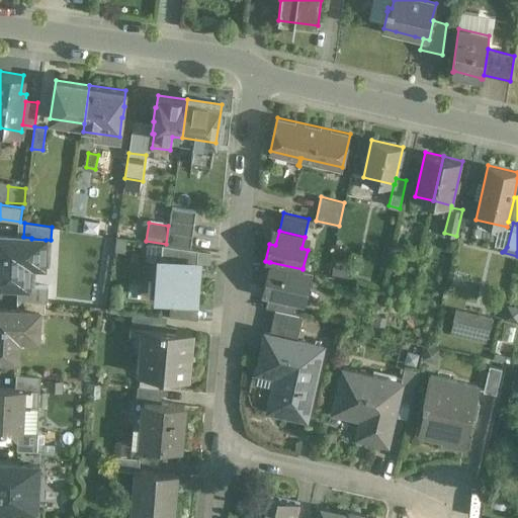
[(23,237),(0,235),(0,284),(17,285),(28,286),(28,285),(30,257),(45,257),(46,240),(31,239),(31,238),(23,237)]
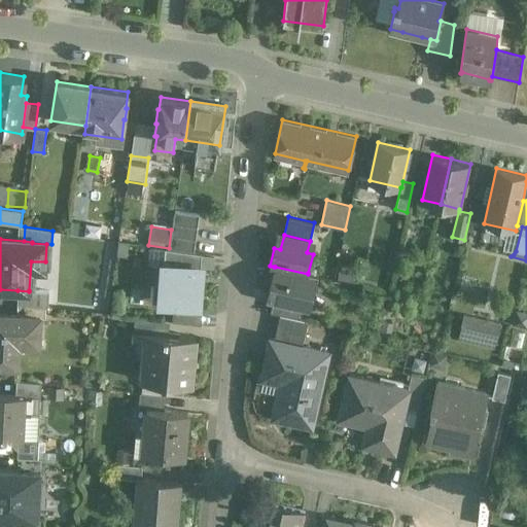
[(202,253),(165,248),(164,265),(201,267),(202,253)]
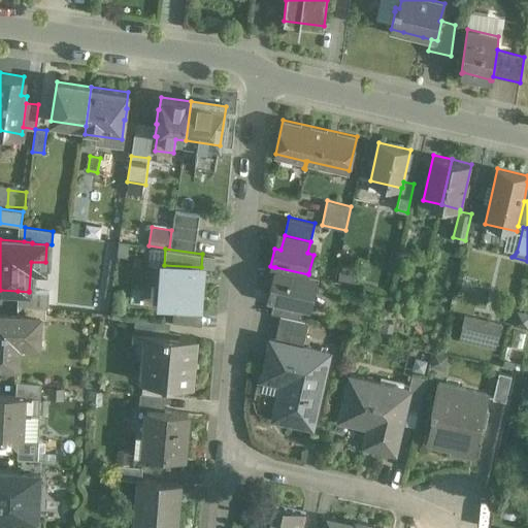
[(201,267),(164,265),(161,301),(177,303),(177,306),(191,307),(192,304),(198,304),(201,267)]
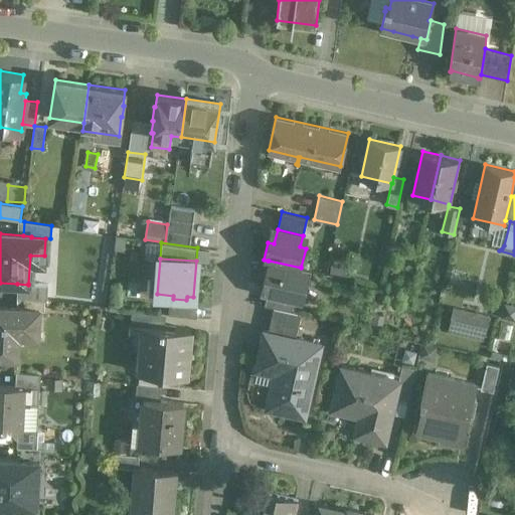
[(301,268),(269,261),(268,261),(265,278),(271,279),(267,293),(298,300),(301,284),(307,285),(310,269),(301,267),(301,268)]
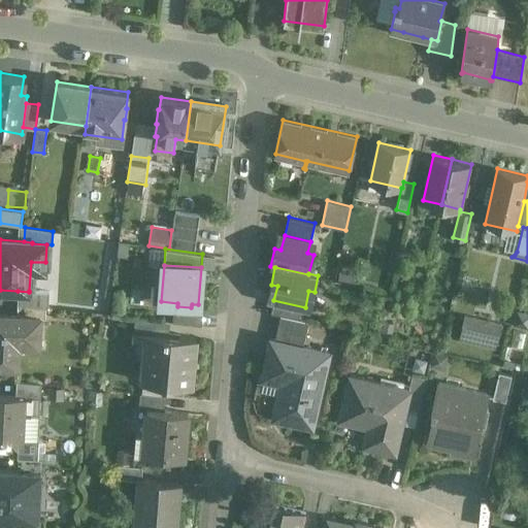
[(357,273),(340,271),(338,279),(355,283),(357,273)]
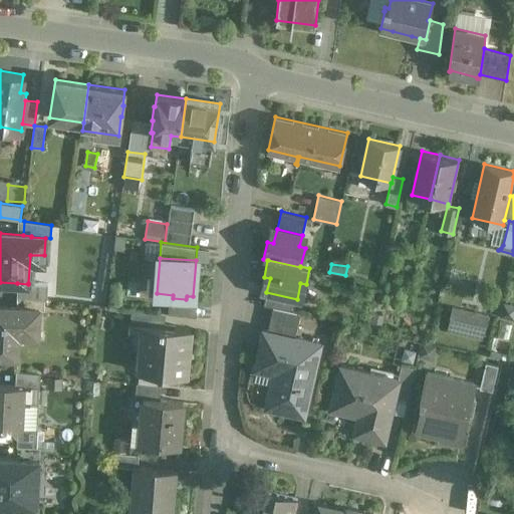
[(48,284),(28,283),(28,284),(17,283),(17,295),(45,299),(47,299),(48,284)]
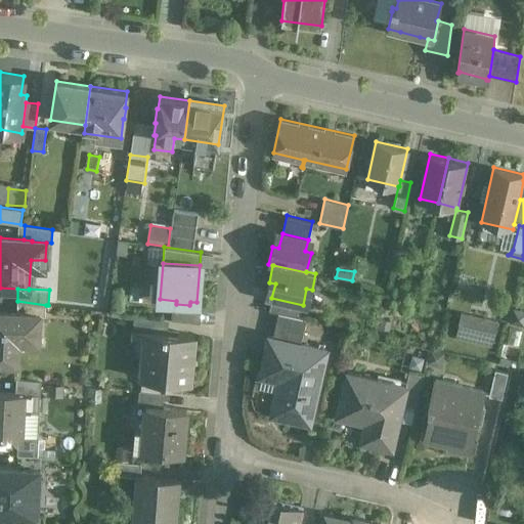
[(303,305),(271,298),(269,310),(278,312),(306,318),(300,316),(303,305)]
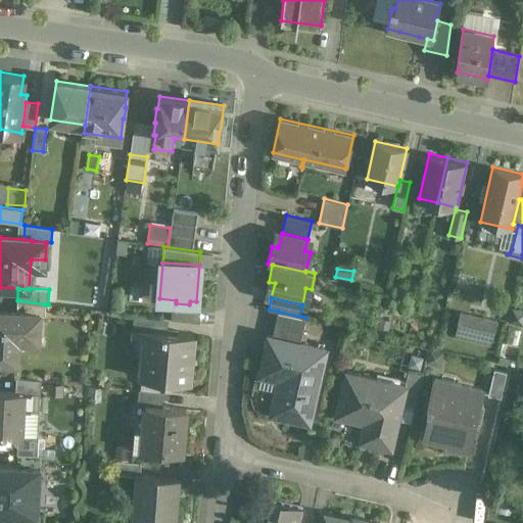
[(46,304),(17,300),(16,313),(40,314),(40,316),(45,316),(46,304)]
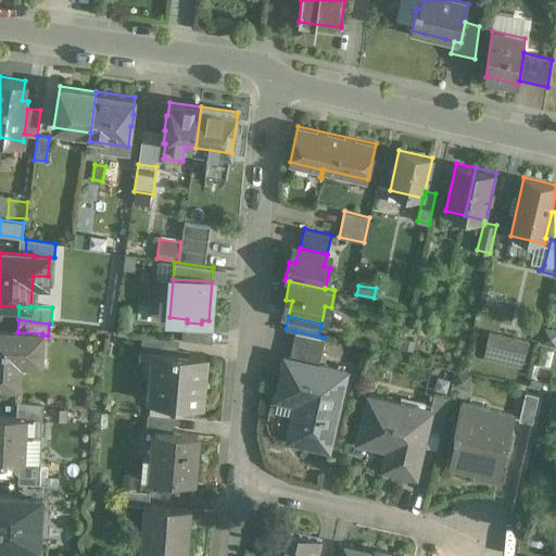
[(17,332),(0,331),(0,386),(19,387),(20,358),(41,359),(42,336),(42,333),(17,332)]
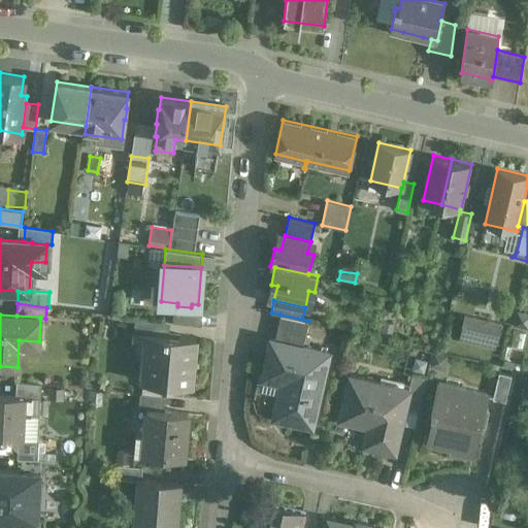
[(308,321),(281,315),(274,339),(303,345),(308,321)]
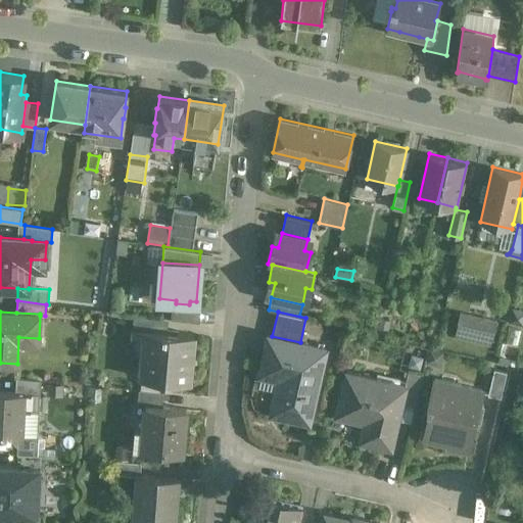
[(496,322),(461,314),(457,330),(492,338),(496,322)]
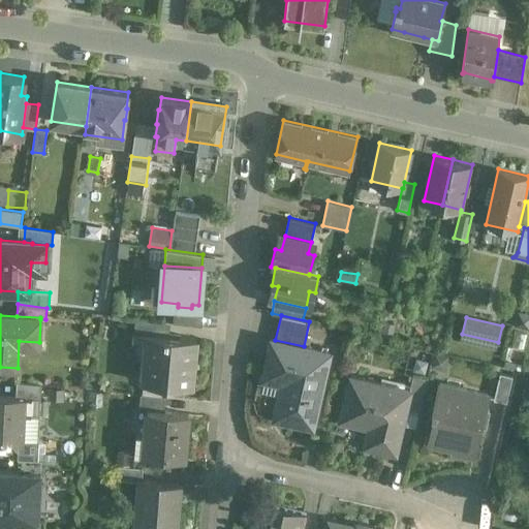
[(165,322),(134,318),(133,340),(148,341),(148,334),(164,336),(165,322)]
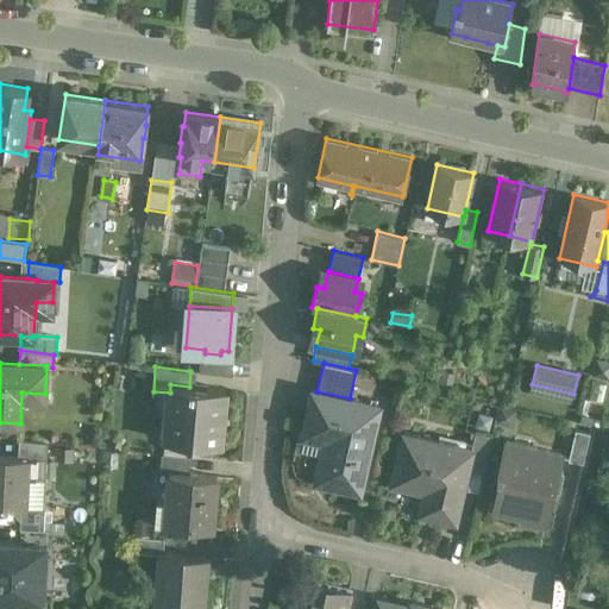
[(189,387),(170,384),(170,393),(165,440),(220,445),(225,390),(189,387)]
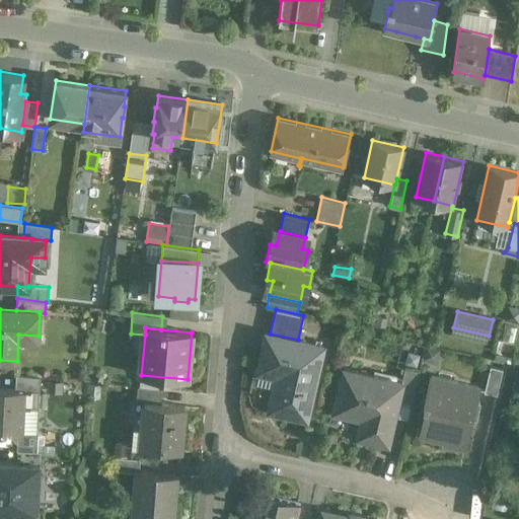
[(270,334),(267,332),(257,370),(277,375),(269,410),(307,418),(323,346),(298,340),(270,334)]
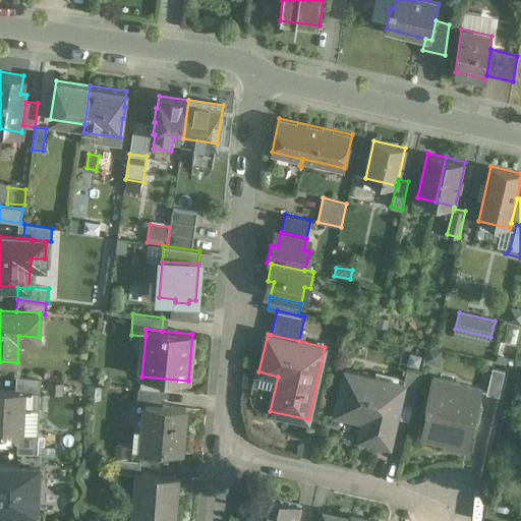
[(421,371),(407,368),(403,384),(404,384),(400,402),(414,405),(421,371)]
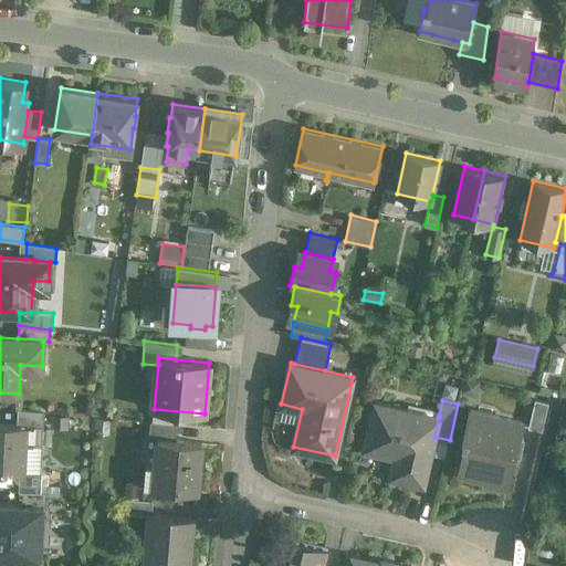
[(548,404),(535,400),(528,429),(542,431),(548,404)]
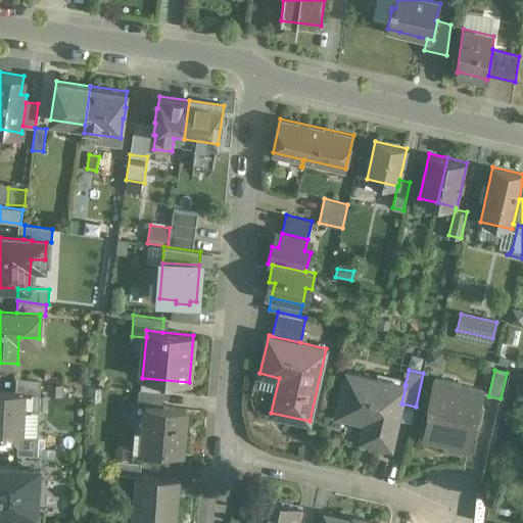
[(405,385),(346,371),(342,390),(352,392),(346,416),(375,423),(371,442),(392,446),(401,403),(406,385),(405,385)]
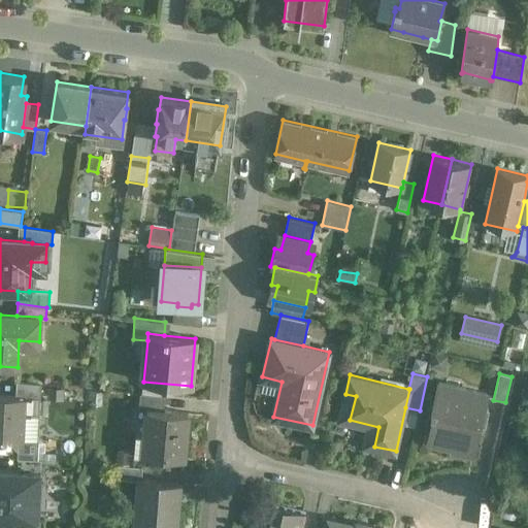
[(41,384),(17,381),(15,395),(40,397),(41,384)]
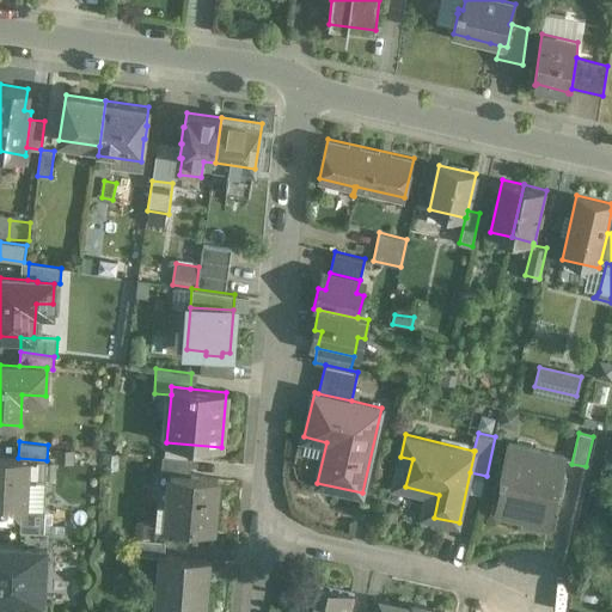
[(565,457),(508,444),(500,482),(502,482),(496,510),(526,518),(525,520),(549,526),(565,457)]
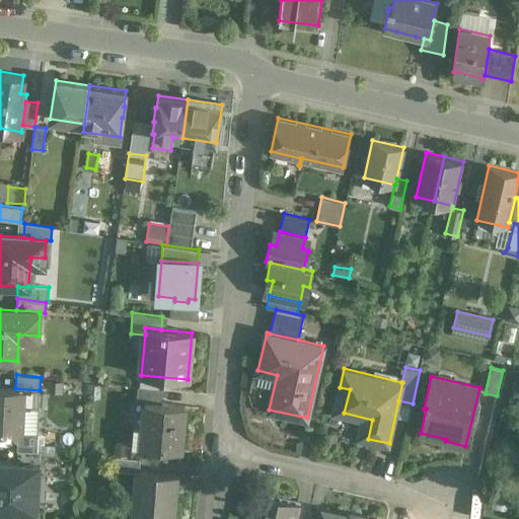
[(15,388),(0,387),(0,432),(21,433),(22,408),(39,409),(40,390),(15,388)]
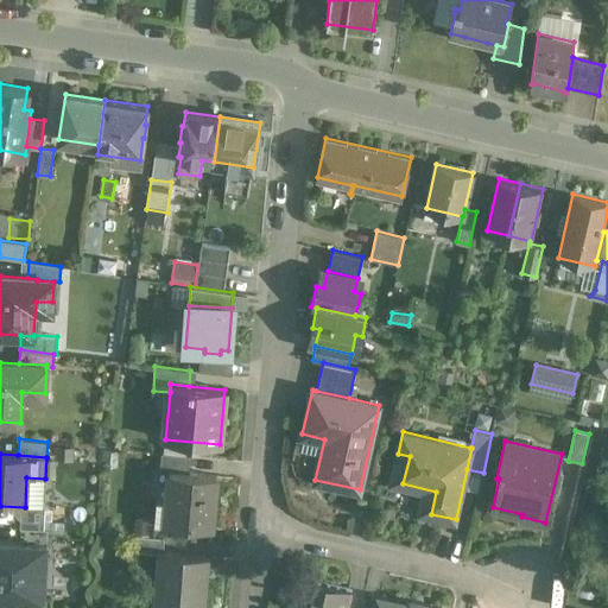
[(172,464),(170,517),(223,520),(226,467),(172,464)]
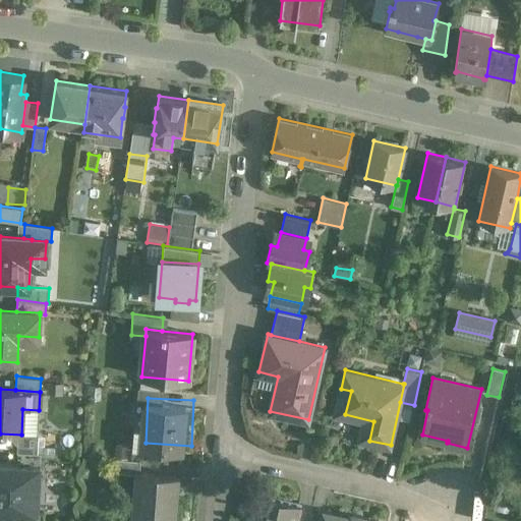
[(141,461),(117,459),(116,472),(135,473),(135,472),(140,473),(141,461)]
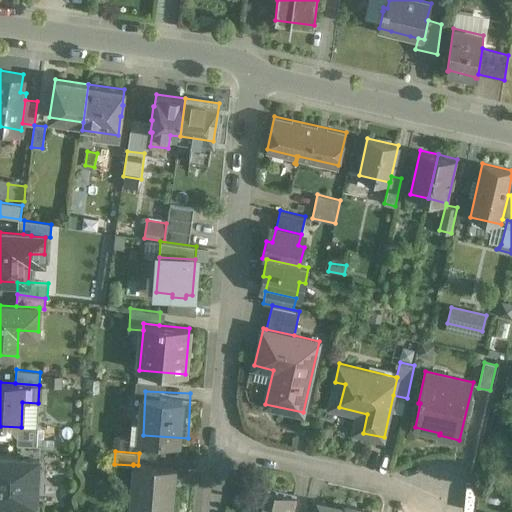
[(17,456),(0,455),(0,502),(15,503),(37,504),(37,503),(39,458),(17,456)]
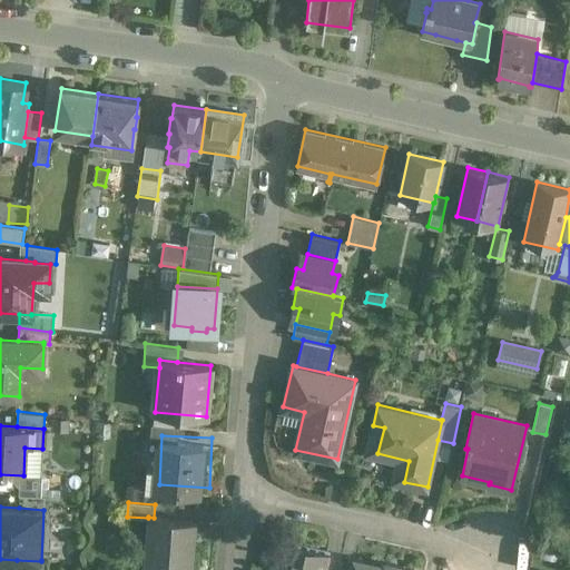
[(154,518),(148,517),(148,518),(144,567),(184,569),(193,569),(197,521),(154,518)]
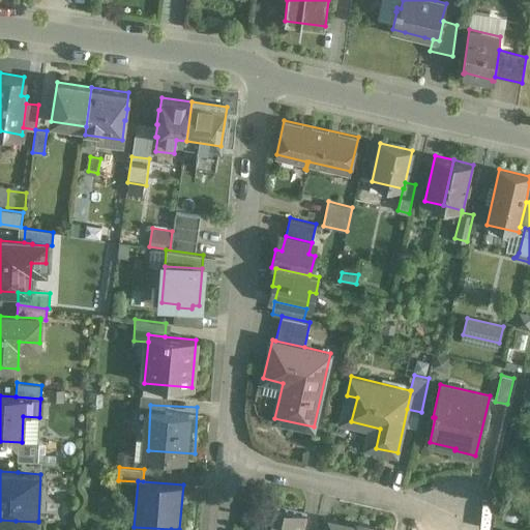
[(302,529),(306,512),(262,502),(256,529),(302,529)]
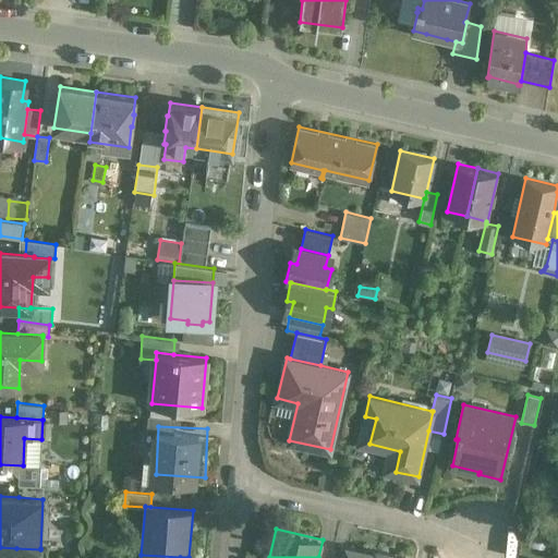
[(40,549),(16,548),(15,557),(46,557),(47,548),(40,548),(40,549)]
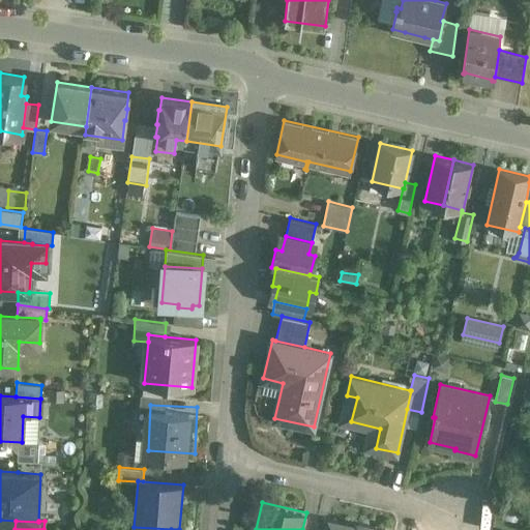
[(384,529),(358,524),(357,527),(330,521),(327,529),(384,529)]
